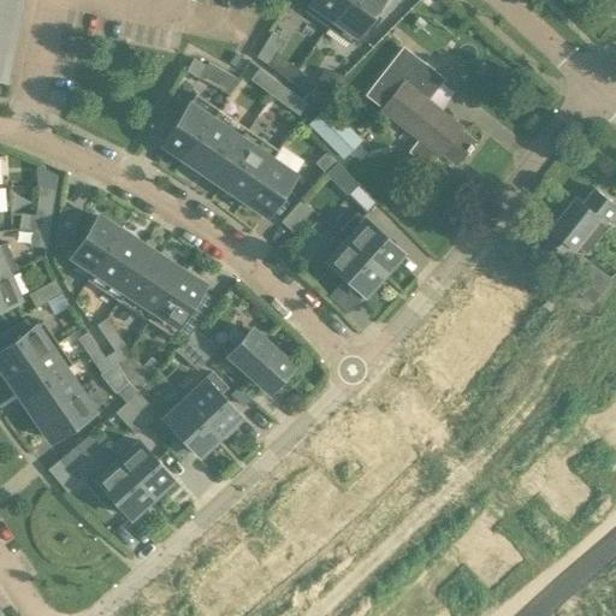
[(326,27),(344,0),(309,0),(303,10),(326,27)]
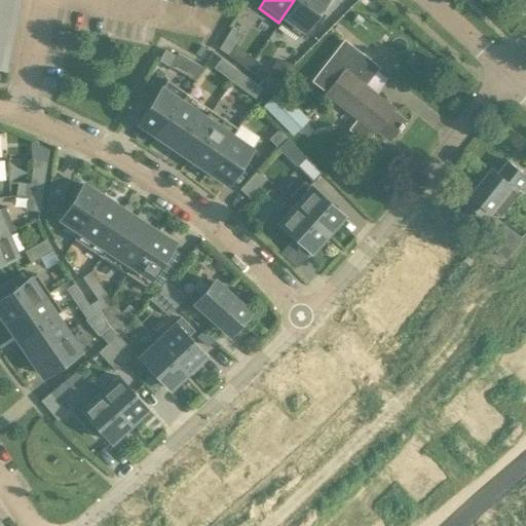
[(294,0),(278,23),(299,37),(303,30),(310,35),(325,14),(317,9),(324,0),(294,0)]
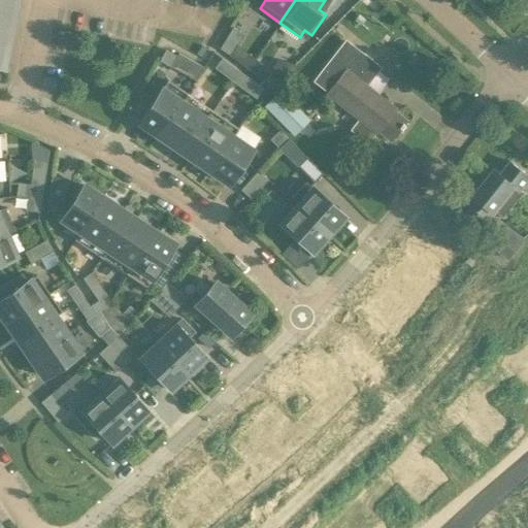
[(219,48),(229,55),(242,33),(232,27),(219,48)]
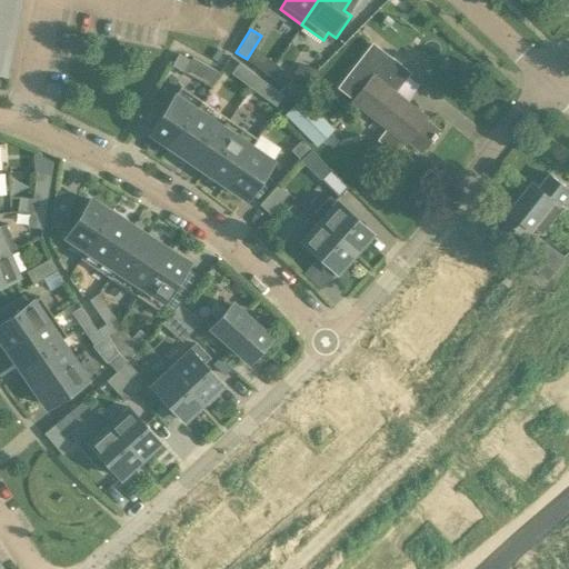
[(395,155),(403,142),(405,141),(418,151),(435,130),(421,120),(422,118),(391,93),(407,73),(370,46),(337,89),(352,101),(352,102),(387,129),(377,141),(395,155)]
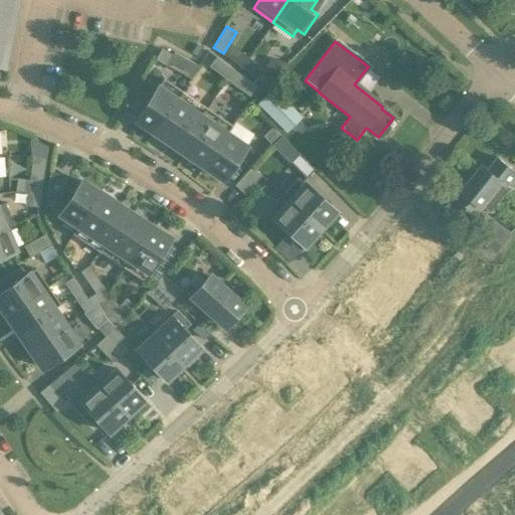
[(166,65),(172,54),(161,48),(155,59),(166,65)]
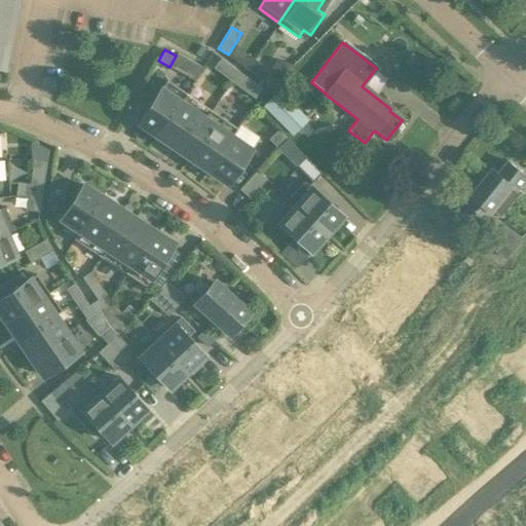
[(213,68),(223,75),(230,65),(220,58),(213,68)]
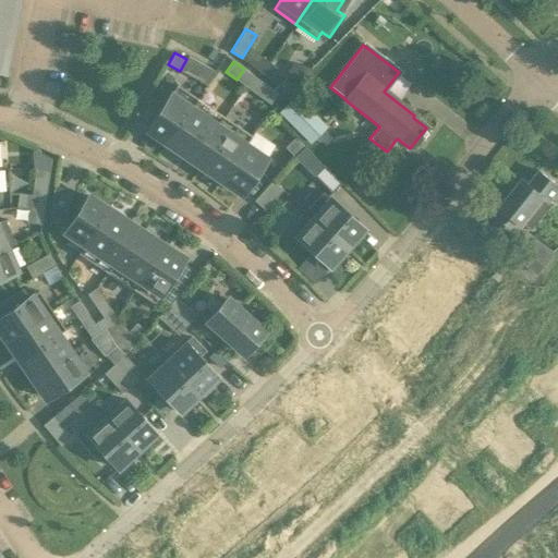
[(244,69),(237,80),(247,88),(255,77),(244,69)]
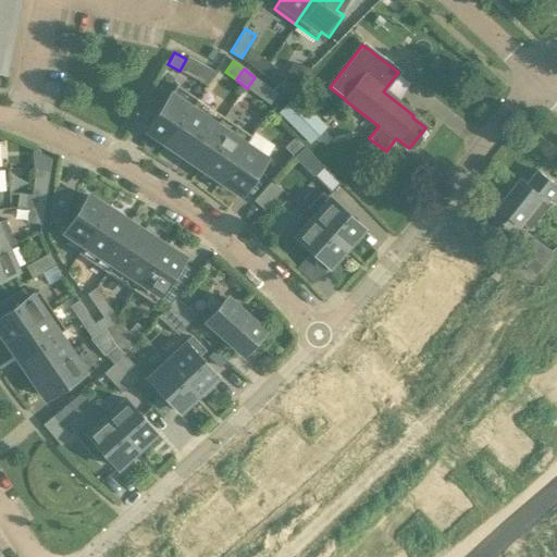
[(295,83),(285,74),(276,85),(287,94),(295,83)]
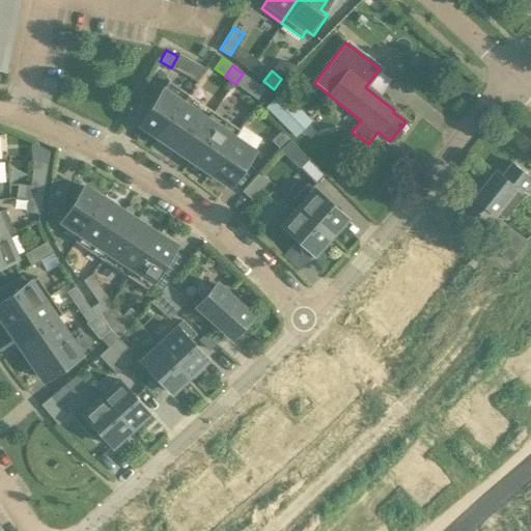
[(235,84),(246,91),(253,81),(243,74),(235,84)]
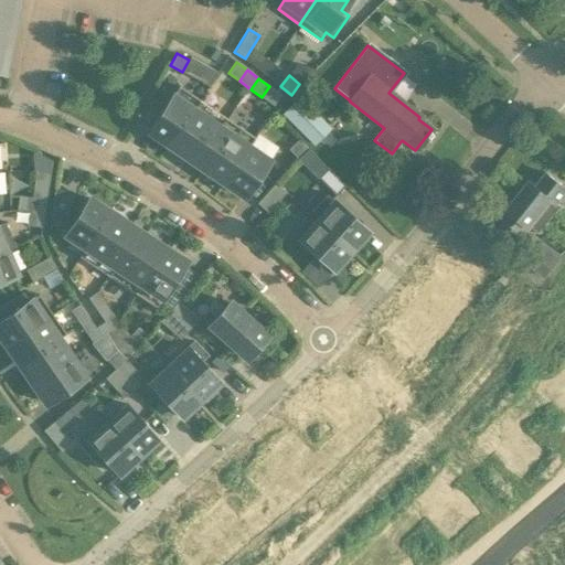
[(169,145),(199,99),(179,86),(148,130),(169,145)]
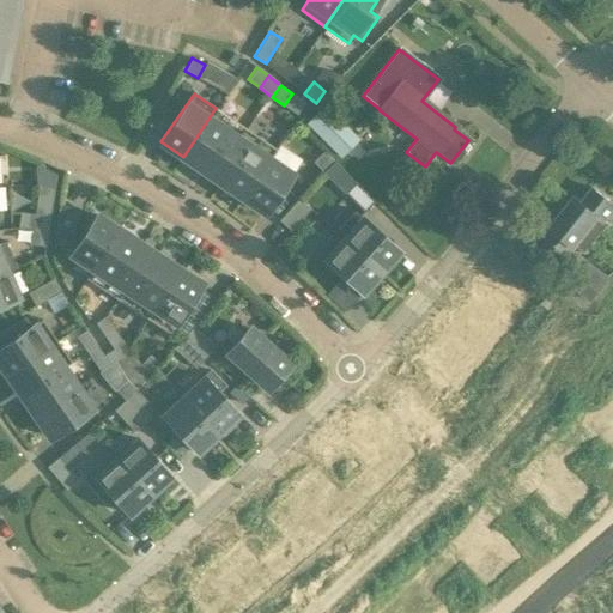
[(304,103),(292,93),(284,105),(296,114),(304,103)]
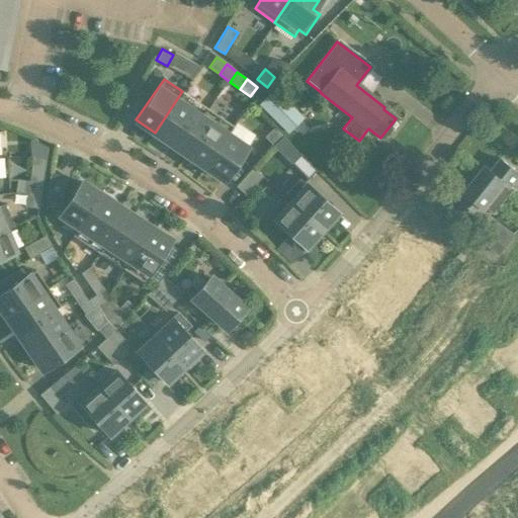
[(304,117),(273,88),(258,104),(287,134),(304,117)]
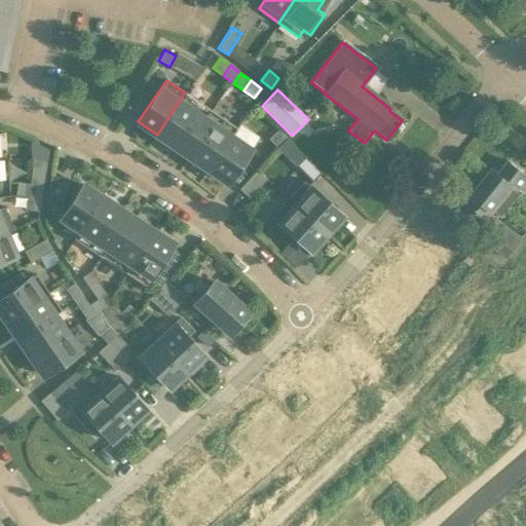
[(182,152),(211,110),(185,92),(157,135),(182,152)]
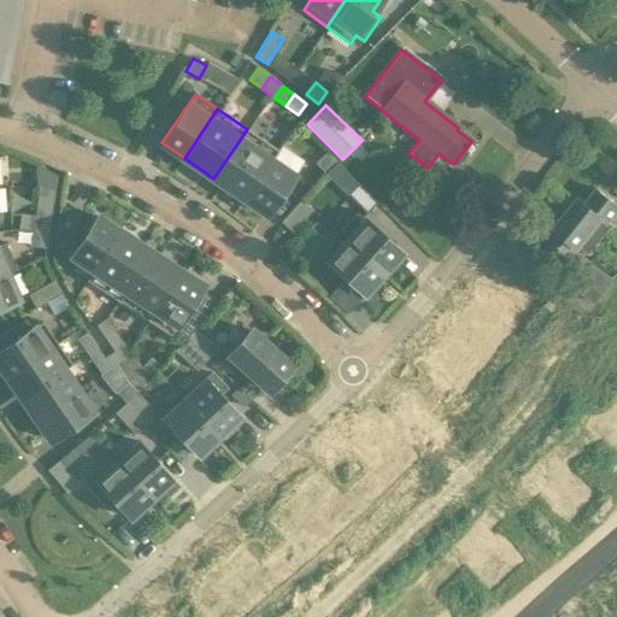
[(270,159),(271,160),(278,150),(247,129),(213,178),(244,199),(270,159)]
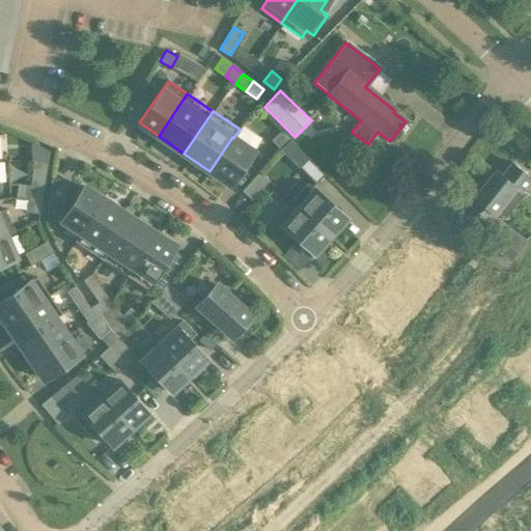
[(271,140),(279,148),(288,139),(280,131),(271,140)]
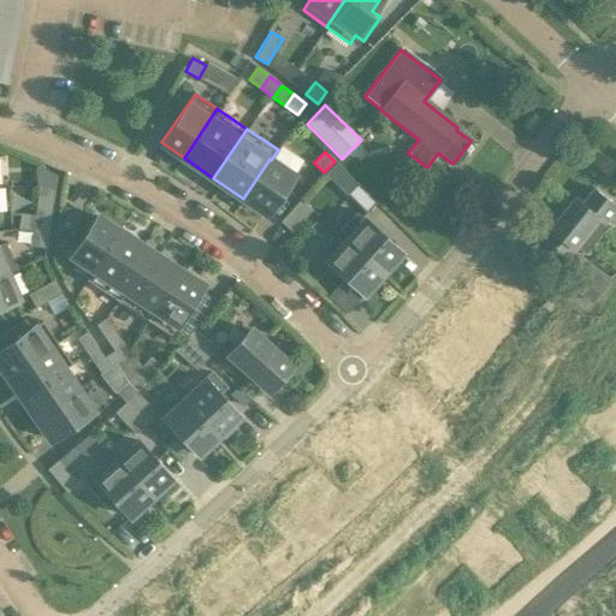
[(270,159),(243,199),(266,213),(292,175),(271,160),(270,159)]
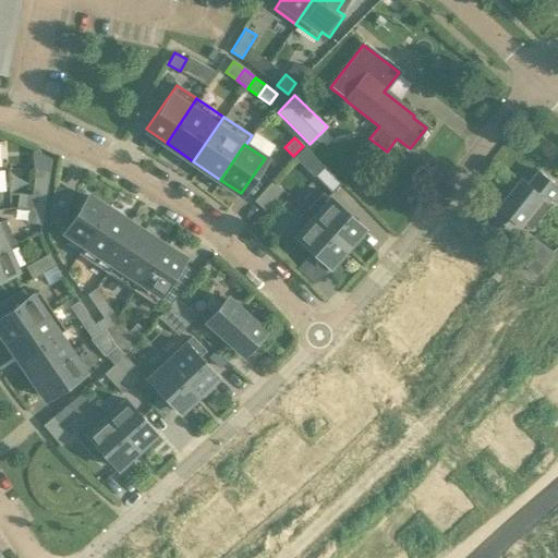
[(323,166),(303,146),(293,156),(313,176),(323,166)]
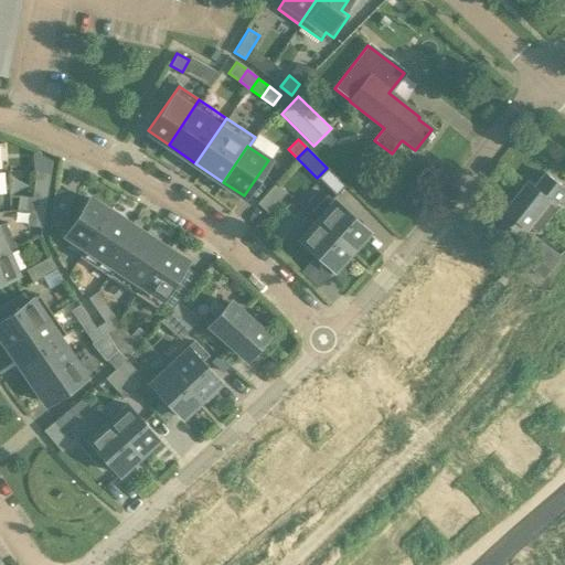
[(31,198),(45,199),(50,172),(35,170),(31,198)]
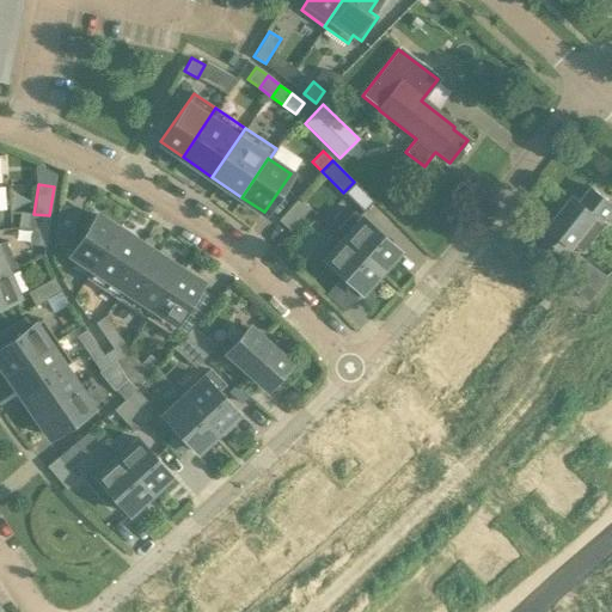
[(605,221),(611,210),(611,208),(591,191),(580,206),(571,201),(548,231),(548,232),(539,242),(563,261),(571,250),(576,245),(583,251),(606,222),(604,221),(605,221)]
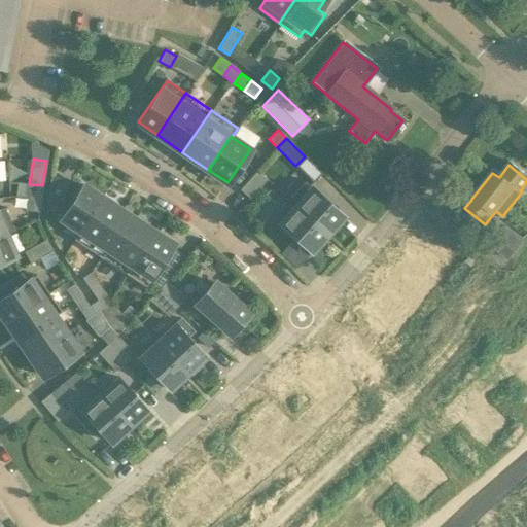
[(256,170),(240,189),(249,198),(267,179),(256,170)]
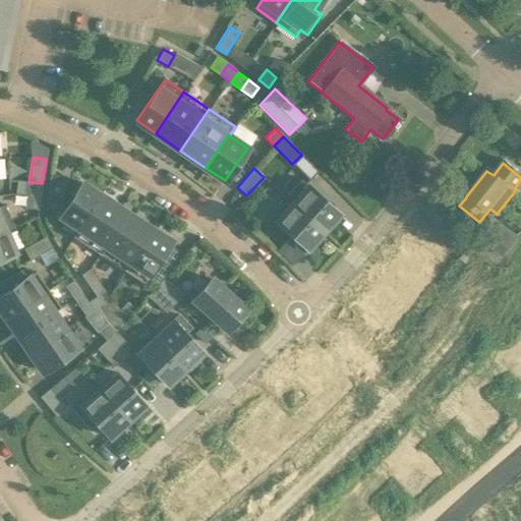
[(63,204),(66,177),(50,175),(46,201),(63,204)]
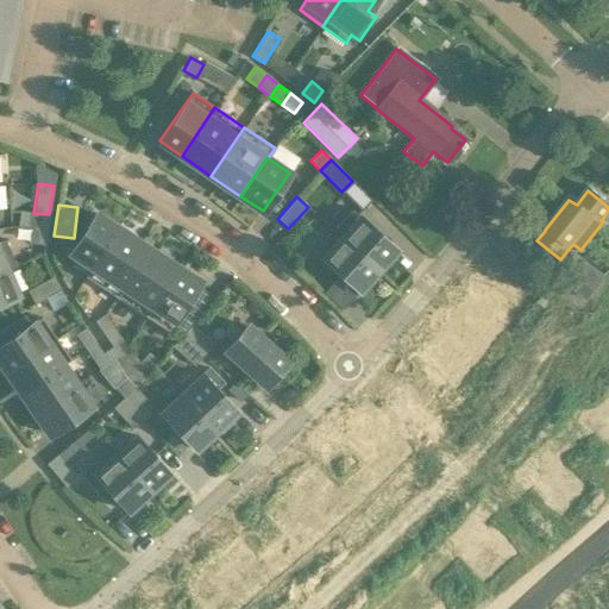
[(333,230),(378,270),(397,249),(352,208),(333,230)]
